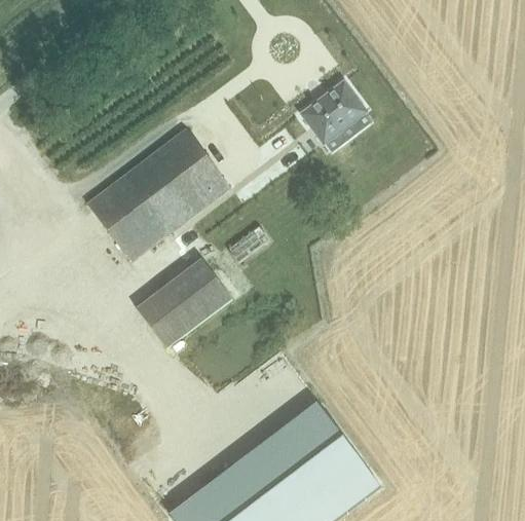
[(322,138),(364,105),(342,76),(299,108),(322,138)]
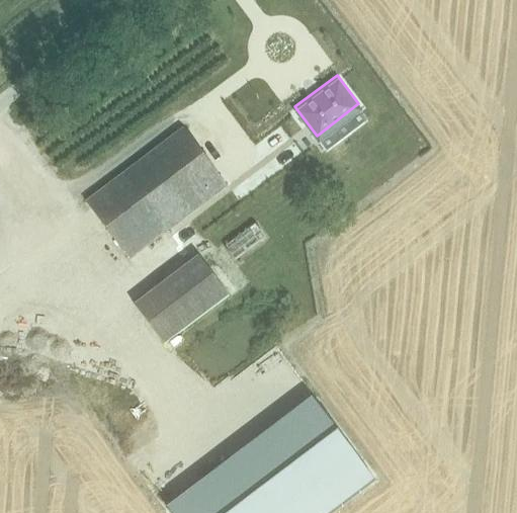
[(184,127),(86,202),(128,257),(226,181),(184,127)]
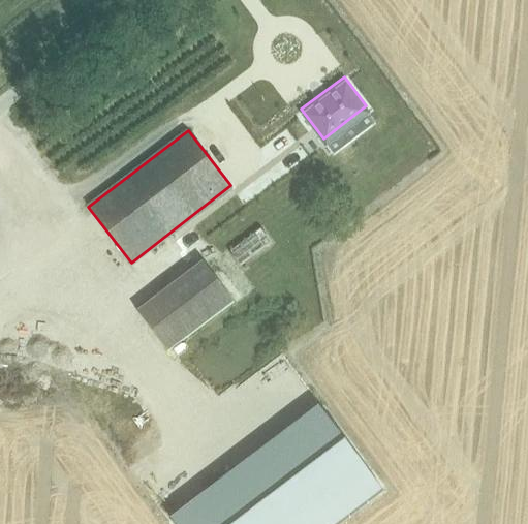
[(238,264),(269,240),(259,224),(228,248),(238,264)]
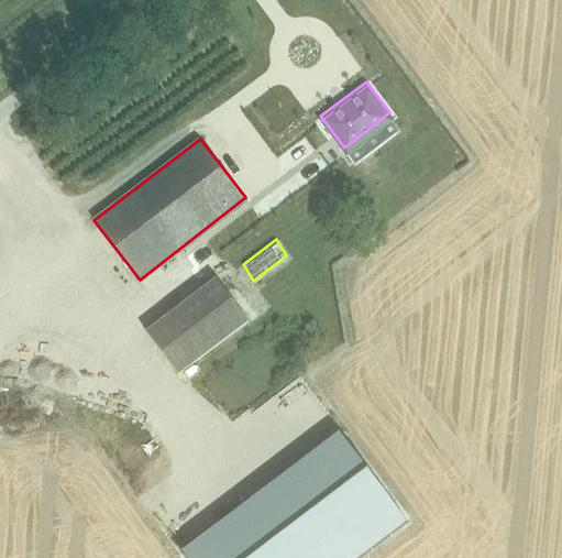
[(216,275),(145,328),(177,371),(248,318),(216,275)]
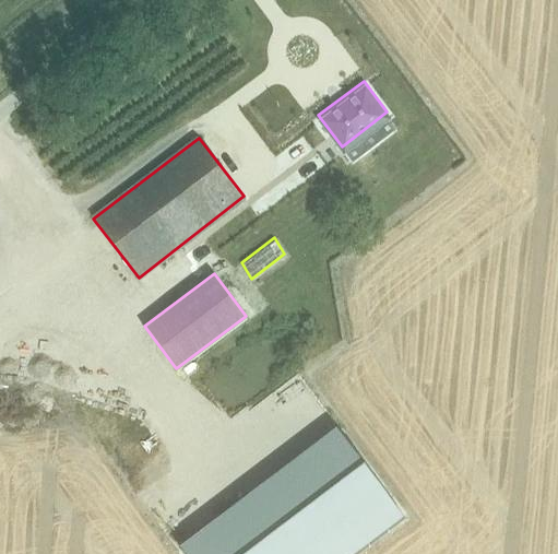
[(337,426),(180,544),(187,553),(352,553),(404,516),(337,426)]
